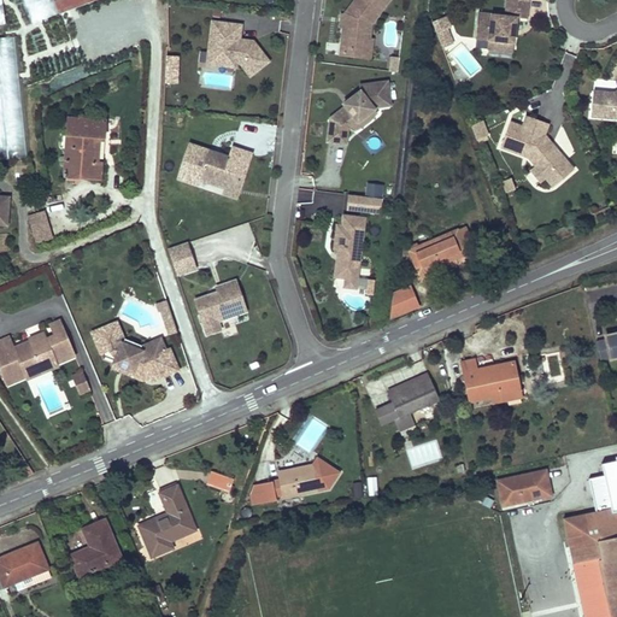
[(121,3),(119,0),(54,0),(63,22),(121,3)]
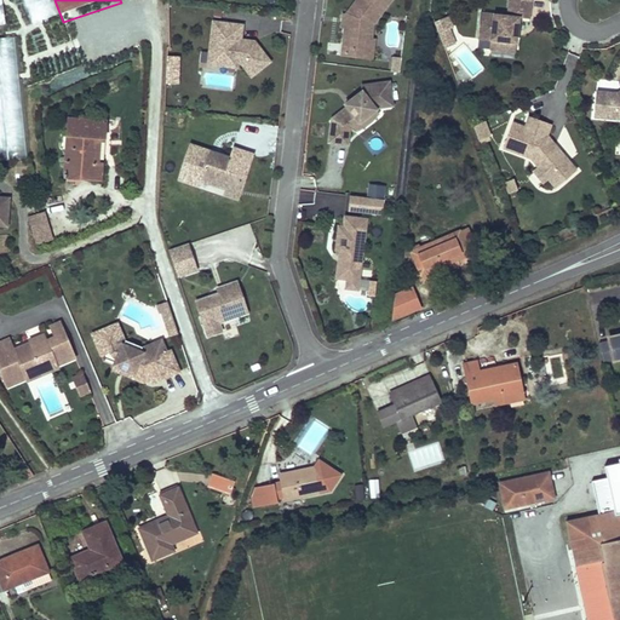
[(343,53),(365,56),(367,35),(373,36),(374,22),(390,0),(355,0),(349,11),(352,17),(352,22),(346,27),(343,53)]
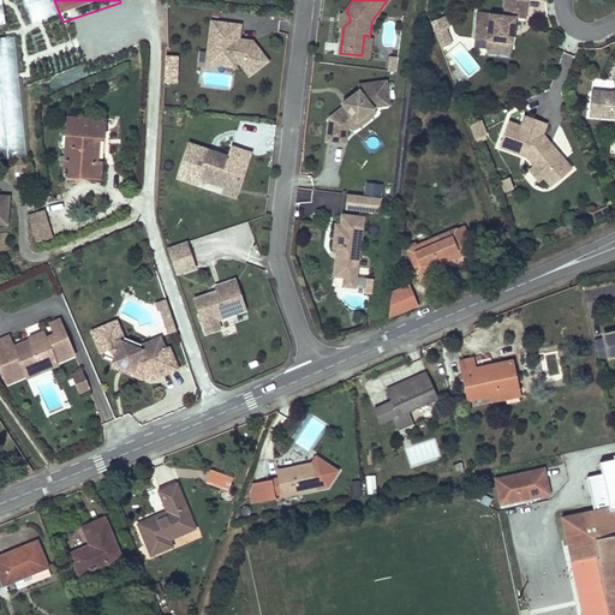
[(525,17),(527,0),(505,0),(503,15),(478,11),(475,37),(488,40),(500,41),(499,46),(512,48),(517,16),(525,17)]
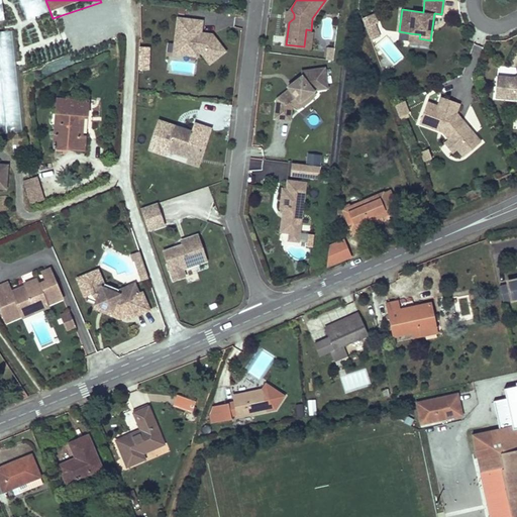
[(376,12),(363,17),(371,38),(381,35),(376,22),(379,21),(376,12)]
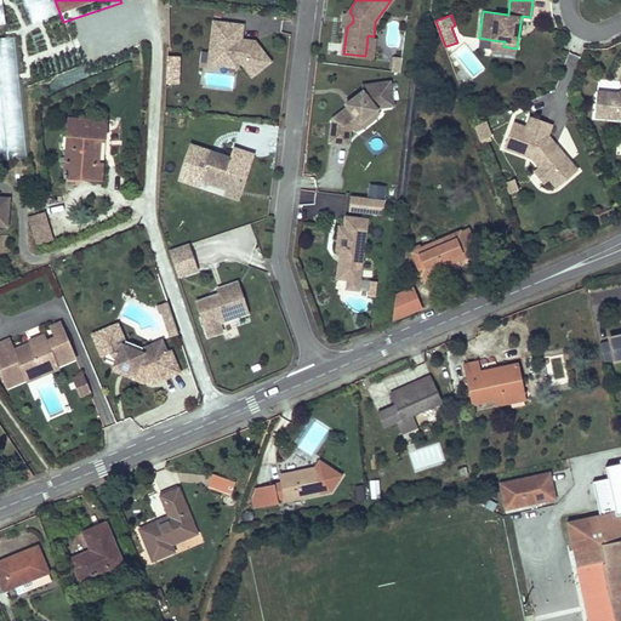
[(240,41),(241,38),(243,23),(214,20),(210,50),(222,51),(221,60),(238,62),(241,62),(251,74),(271,61),(257,43),(240,41)]
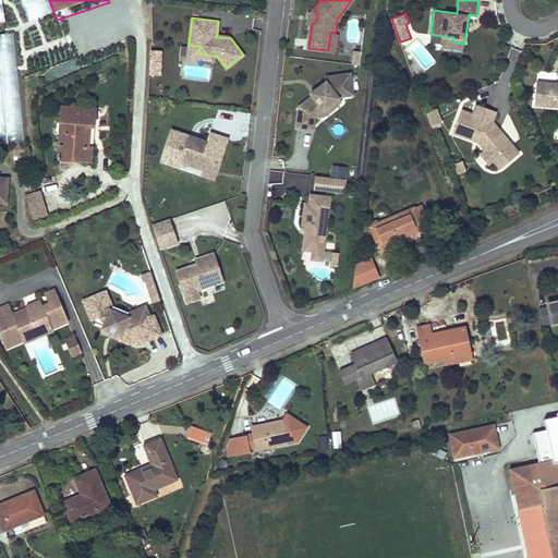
[(0,142),(22,141),(16,32),(0,33),(0,142)]
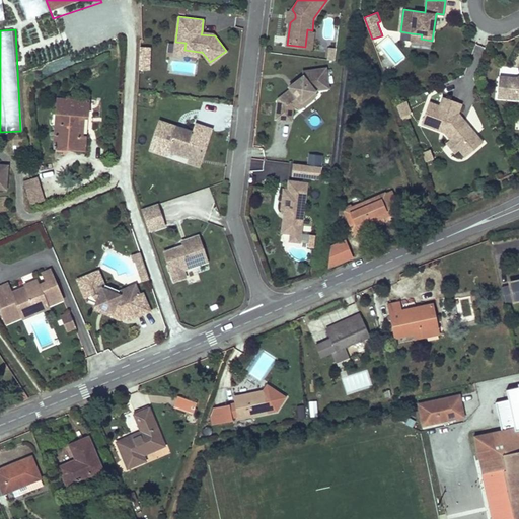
[(307,29),(305,47),(313,48),(315,30),(312,30),(307,29)]
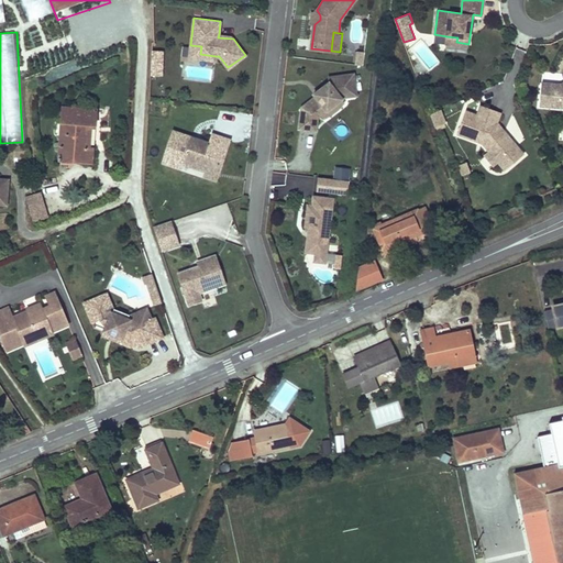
[(457,37),(446,36),(445,44),(456,45),(468,47),(468,44),(456,42),(457,37)]
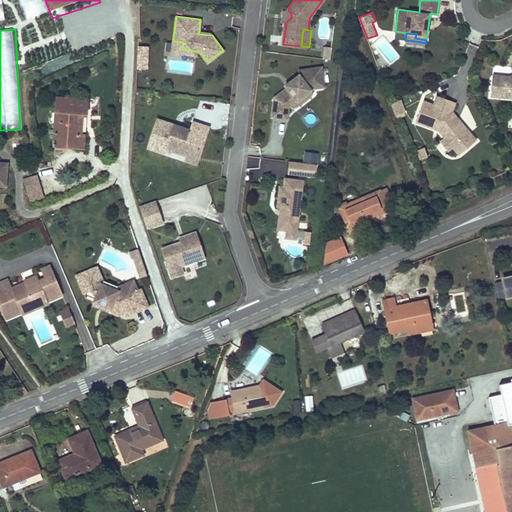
[(183,42),(173,41),(172,51),(195,54),(196,51),(182,49),(183,42)]
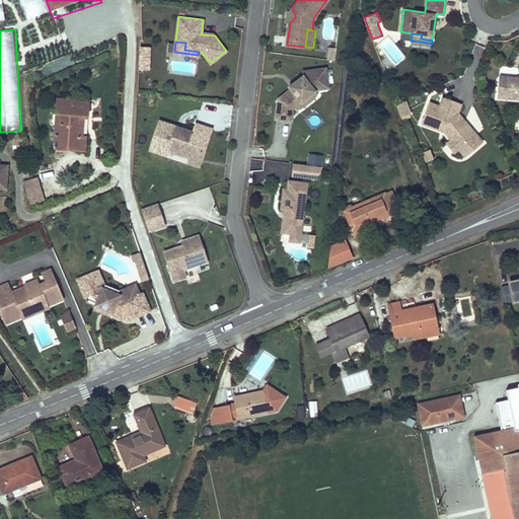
[(150,69),(151,47),(141,47),(140,69),(150,69)]
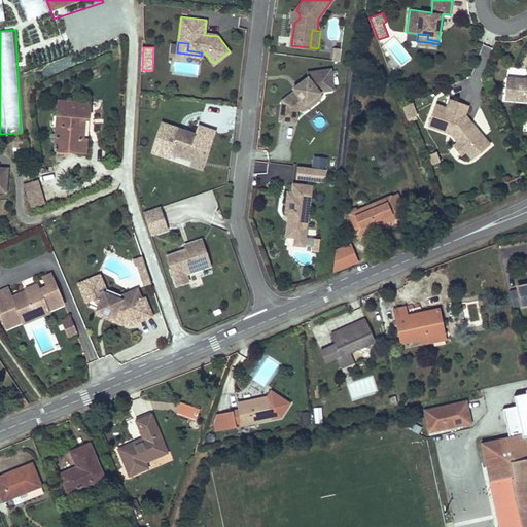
[(283,99),(280,119),(296,121),(297,107),(306,101),(306,103),(320,92),(319,91),(335,89),(331,68),(308,71),(309,75),(299,83),(301,85),(295,90),(283,99)]
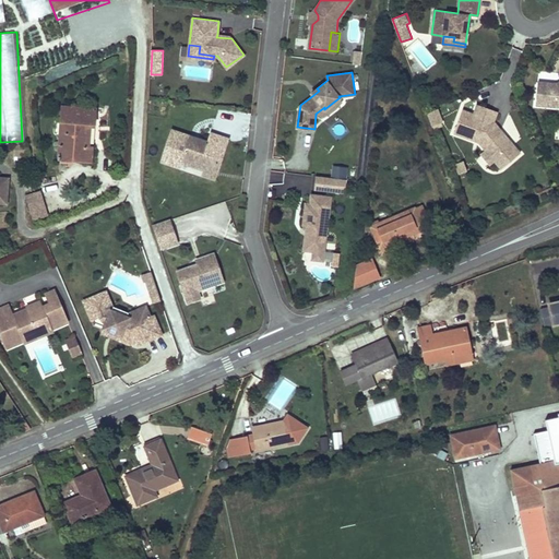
[(558,109),(558,83),(555,85),(536,84),(535,102),(552,104),(551,109),(558,109)]
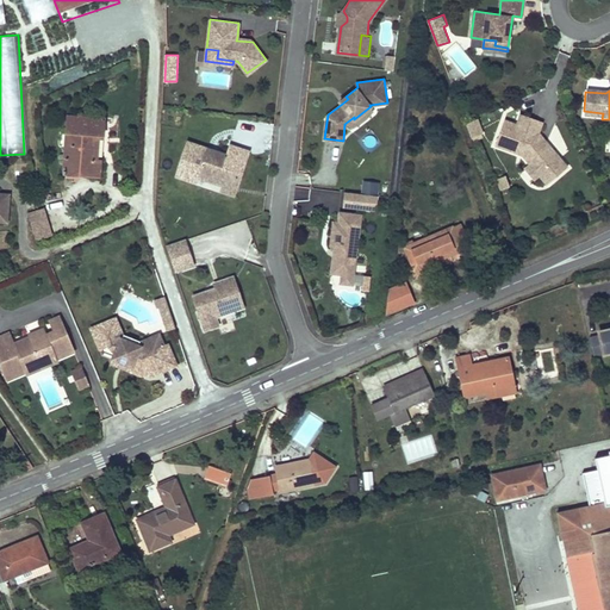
[(354,117),(344,124),(350,128),(359,123),(367,117),(373,110),(371,106),(354,119),(354,117)]
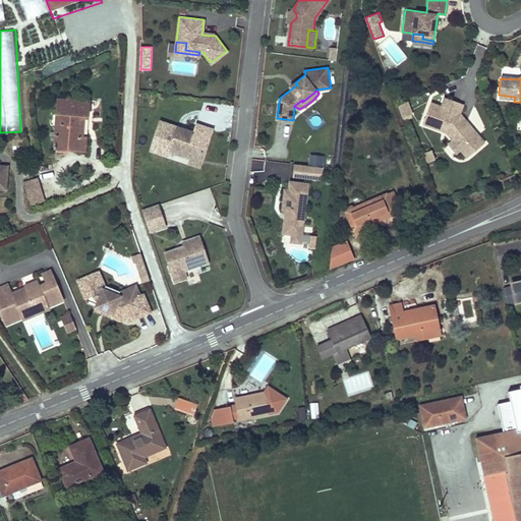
[(464,105),(445,98),(442,107),(431,103),(423,125),(447,133),(452,140),(461,152),(467,159),(485,143),(461,114),(464,105)]
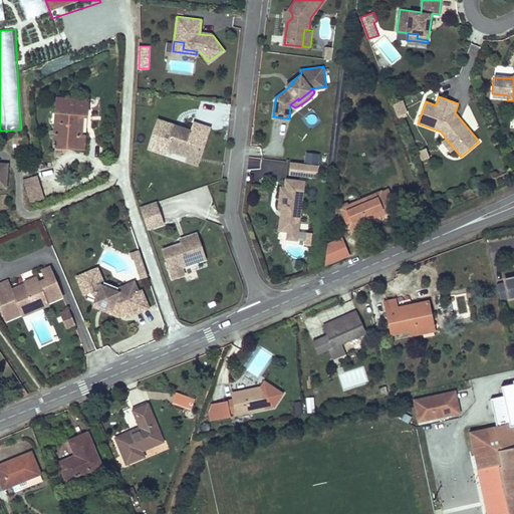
[(57,100),(52,150),(83,154),(85,139),(80,138),(82,117),(85,117),(86,104),(57,100)]
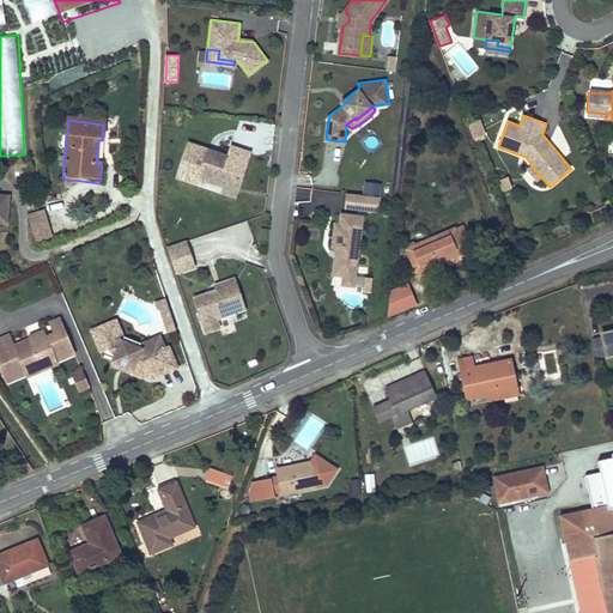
[(469,123),(475,139),(486,134),(480,120),(469,123)]
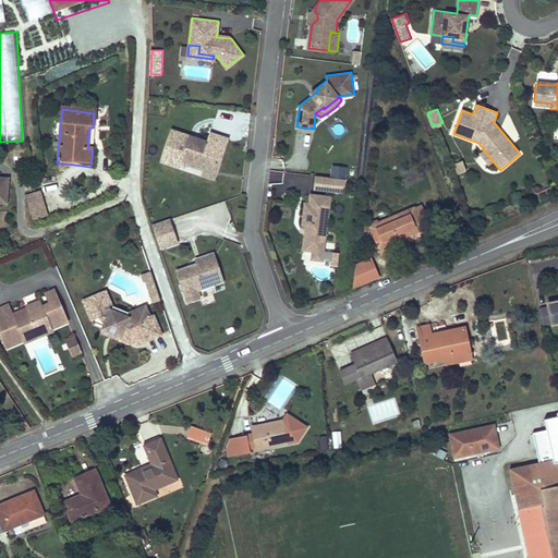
[(207,140),(171,128),(160,159),(180,166),(181,161),(203,169),(202,173),(215,178),(229,137),(210,131),(207,140)]
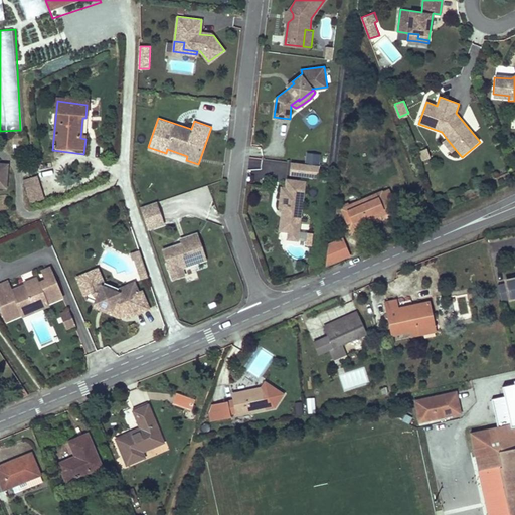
[(456,150),(447,139),(443,143),(452,154),(456,150)]
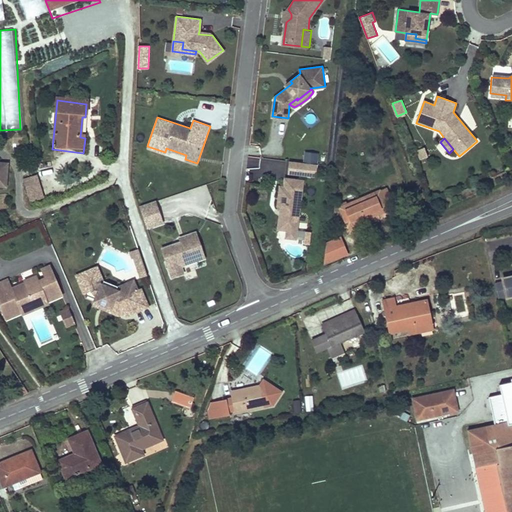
[(424,147),(417,150),(420,159),(428,156),(424,147)]
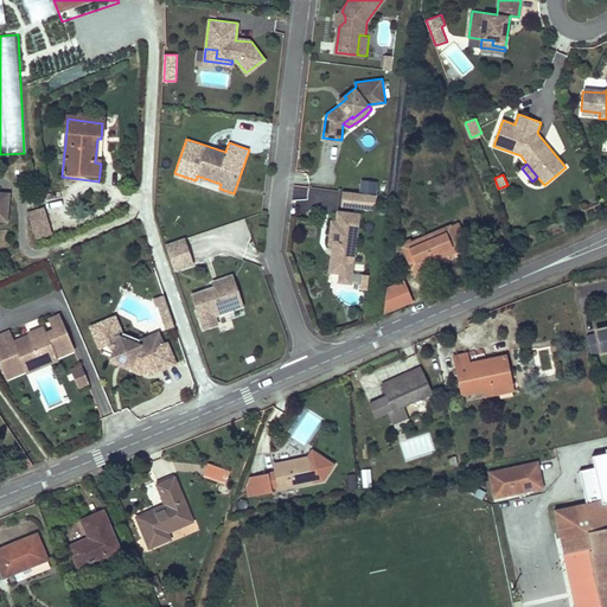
[(0,219),(7,221),(10,193),(0,191),(0,219)]
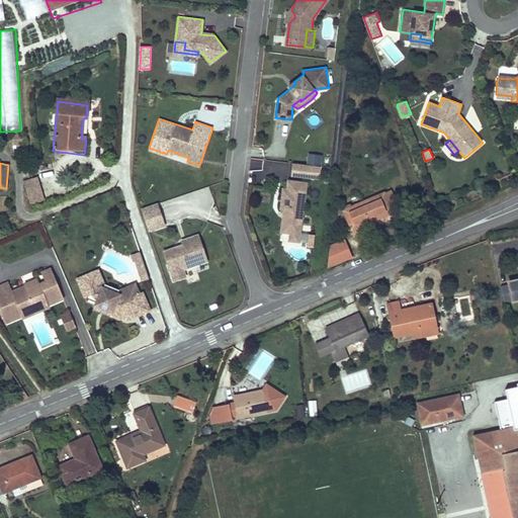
[(292,163),(291,175),(320,179),(321,166),(292,163)]
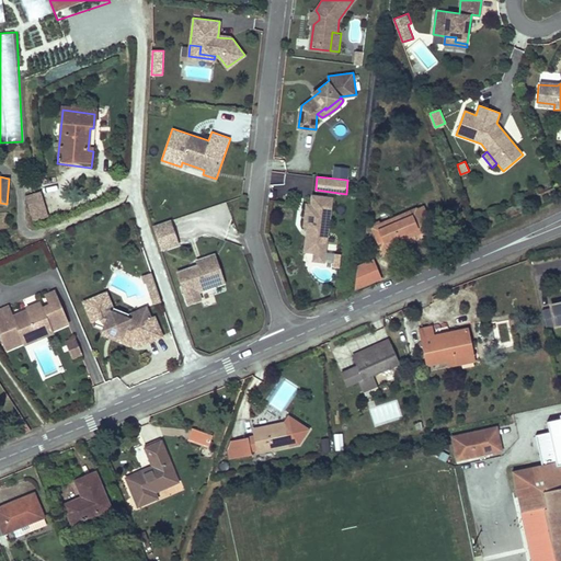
[(34,220),(49,215),(42,190),(25,195),(34,220)]
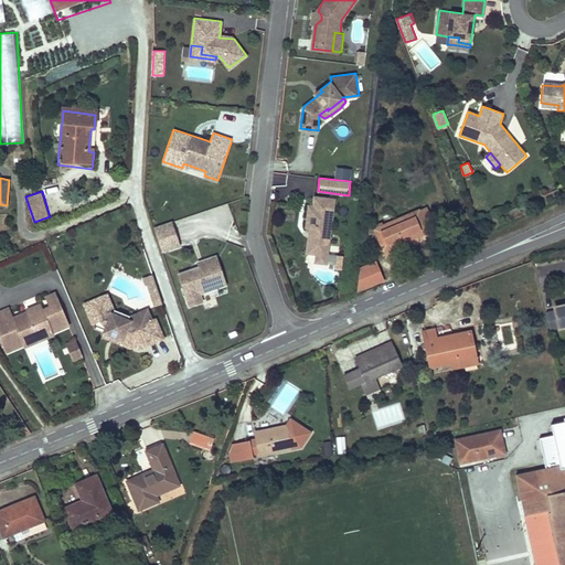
[(327,254),(333,196),(313,194),(312,204),(308,203),(305,226),(309,226),(308,231),(310,231),(310,234),(307,236),(306,251),(315,252),(327,254)]
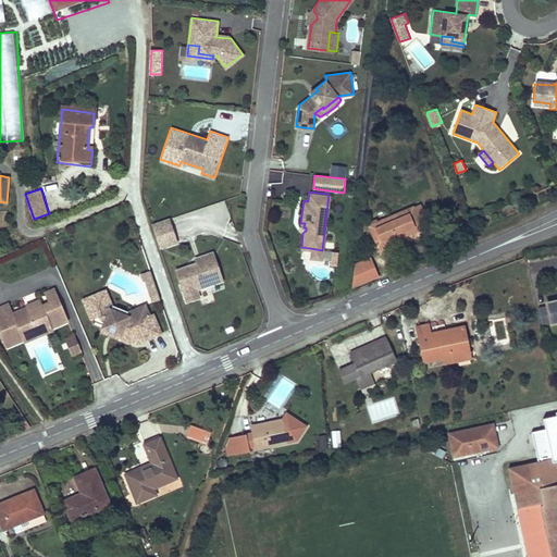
[(430,220),(423,207),(371,227),(379,248),(423,231),(419,224),(430,220)]
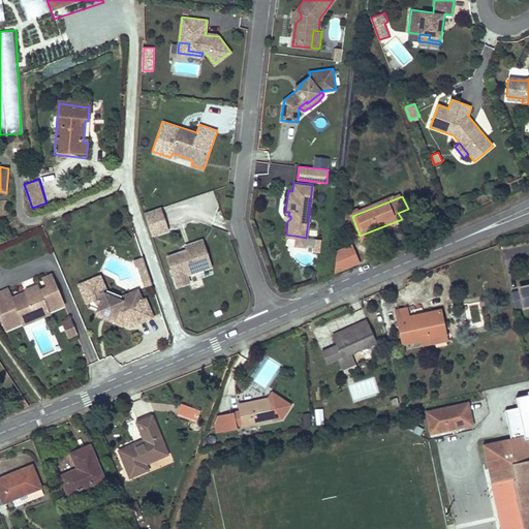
[(169,229),(161,207),(145,213),(152,235),(169,229)]
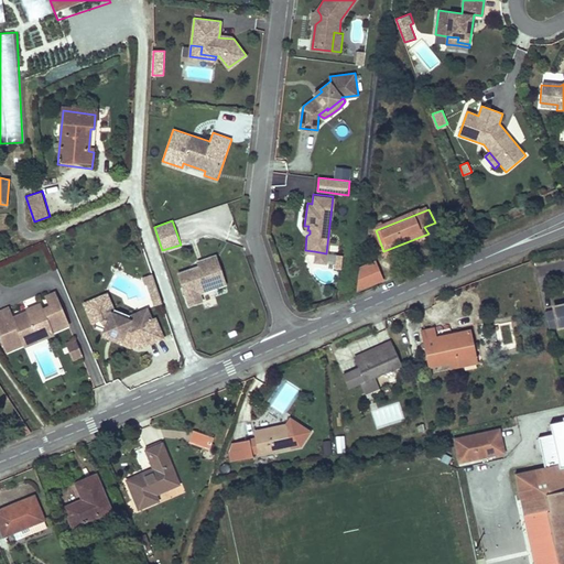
[(326,253),(314,251),(313,260),(325,261),(326,253)]
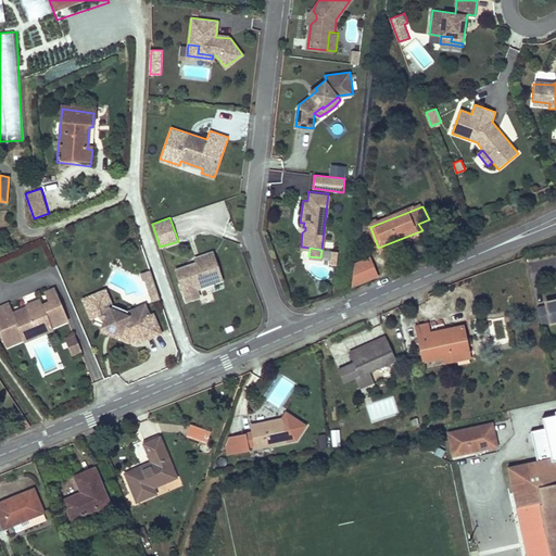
[(194,256),(196,261),(214,255),(212,250),(194,256)]
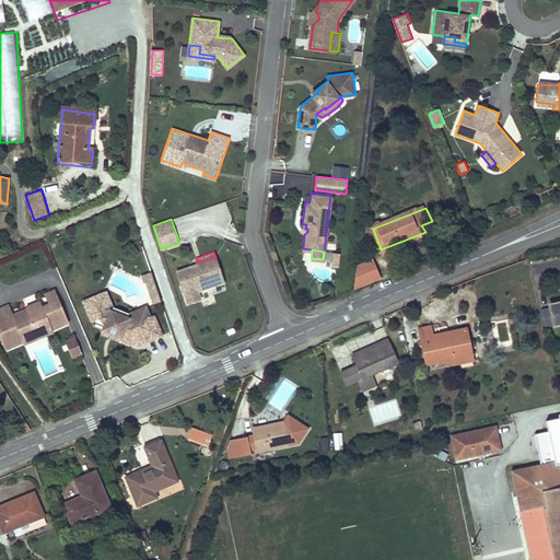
[(197,263),(176,270),(184,294),(197,290),(223,281),(216,257),(197,263)]
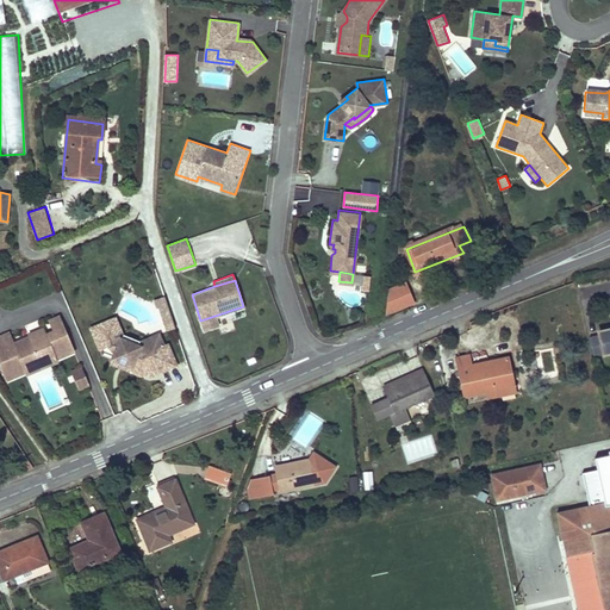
[(410,284),(388,293),(387,317),(419,302),(410,284)]
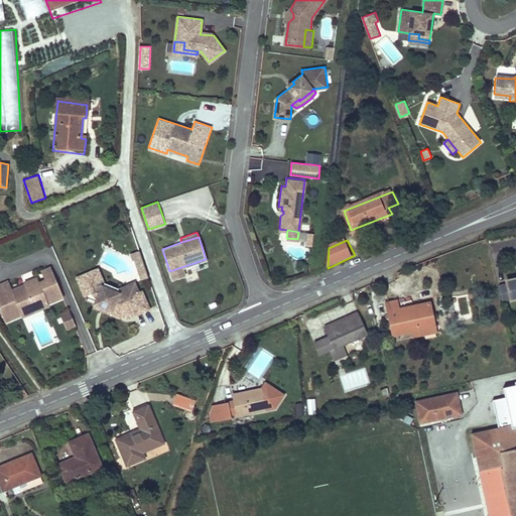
[(140,256),(133,259),(136,266),(143,263),(140,256)]
